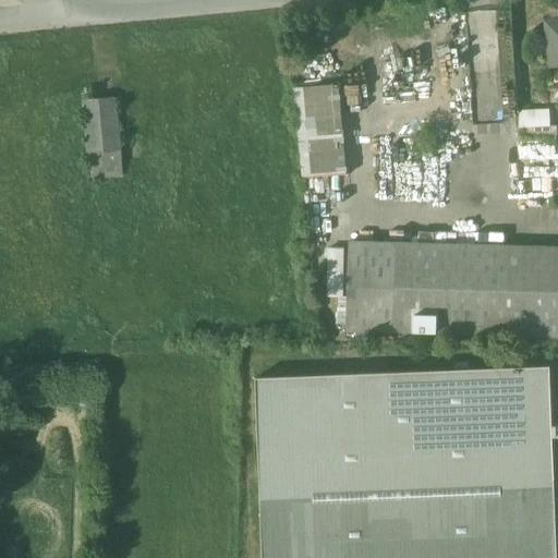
[(304,178),(346,174),(337,85),(295,89),(304,178)]
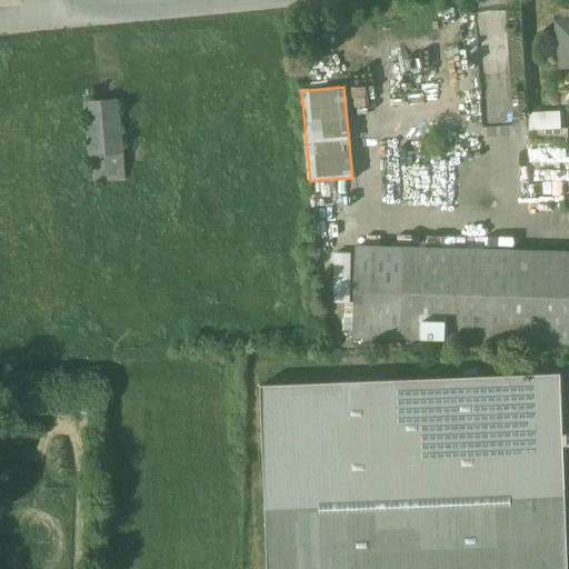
[(83,99),(87,180),(123,179),(119,97),(83,99)]
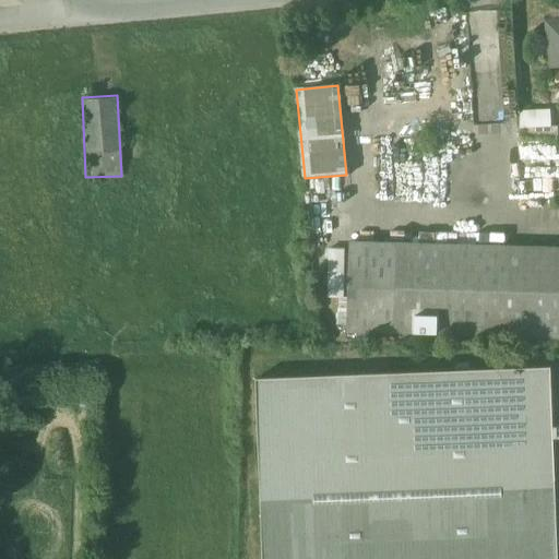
[(549,125),(549,108),(518,107),(518,125),(549,125)]
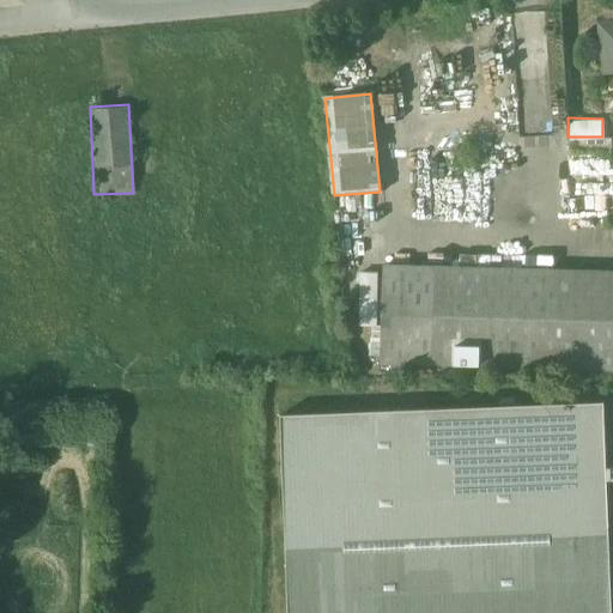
[(612,139),(612,138),(570,140),(570,156),(612,152),(612,139)]
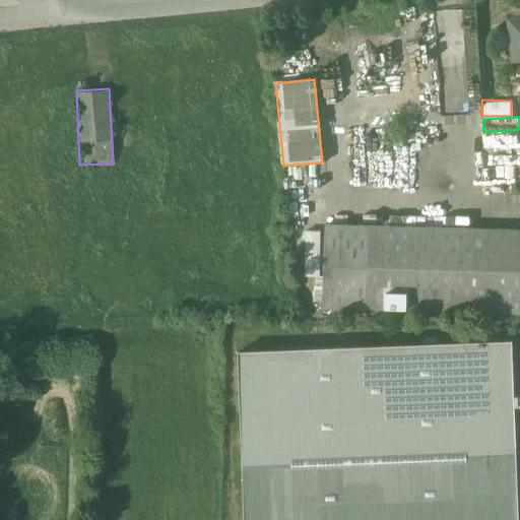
[(429,124),(413,124),(413,149),(430,149),(429,124)]
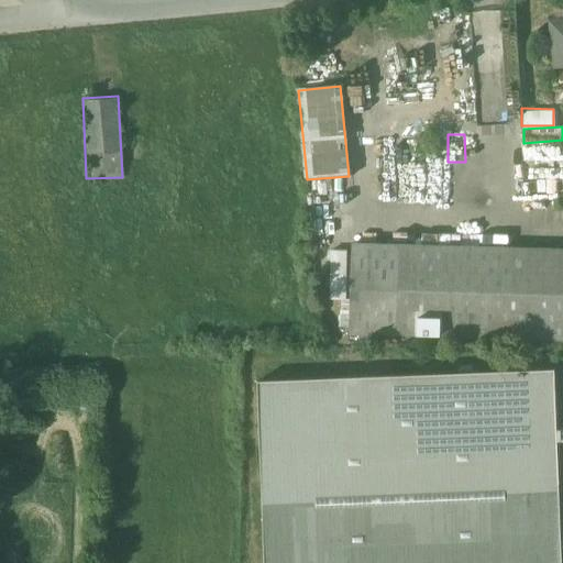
[(399,245),(353,244),(351,333),(396,334),(399,245)]
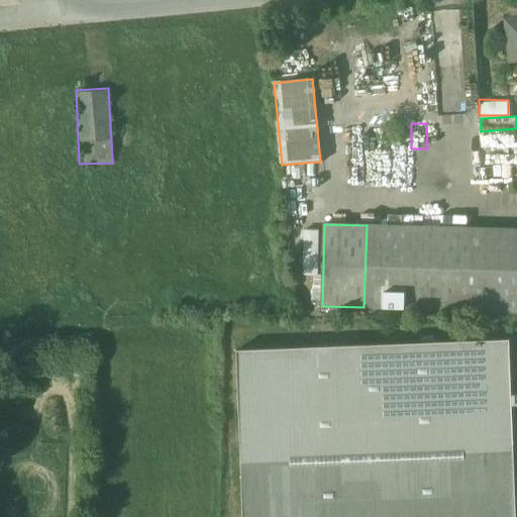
[(516,229),(367,225),(364,307),(516,311),(516,229)]
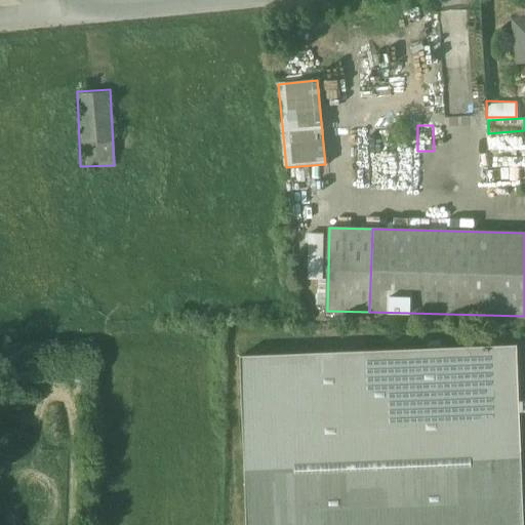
[(524,524),(518,345),(241,356),(247,524),(524,524)]
